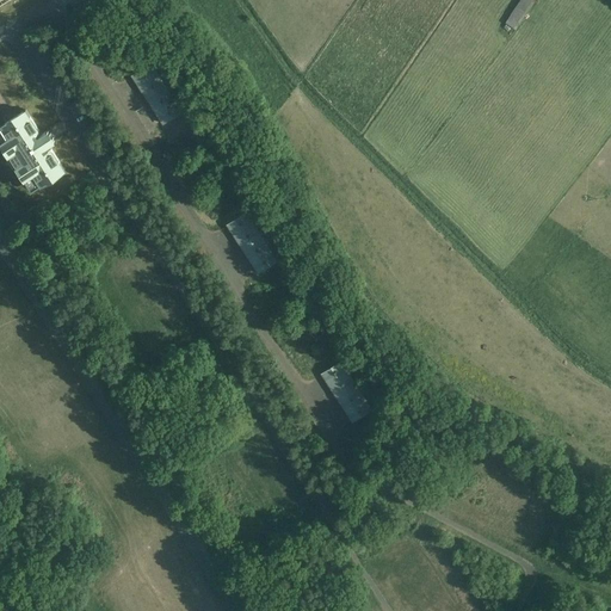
[(536,2),(532,0),(519,0),(510,14),(511,14),(506,23),(516,30),(536,2)]
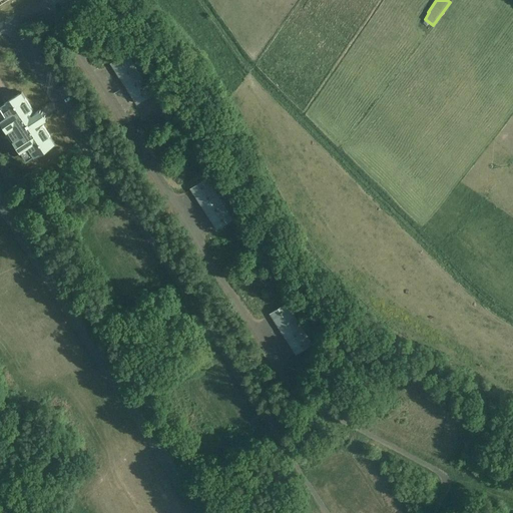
[(152,94),(126,52),(110,63),(136,104),(152,94)]
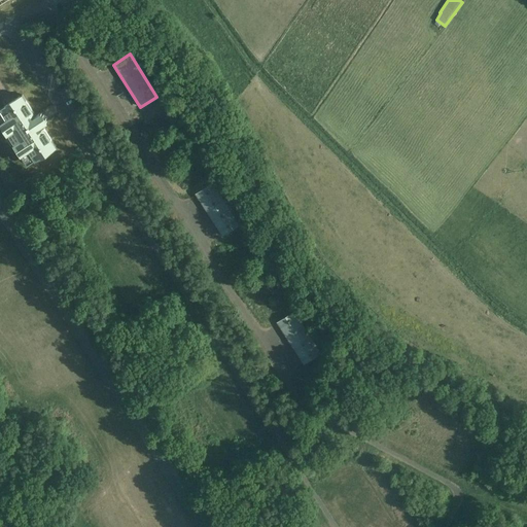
[(0,109),(0,120),(28,164),(56,145),(41,125),(47,120),(45,118),(46,118),(44,114),(43,114),(41,112),(36,116),(23,95),(20,97),(14,99),(4,106),(0,109),(1,109),(0,109)]
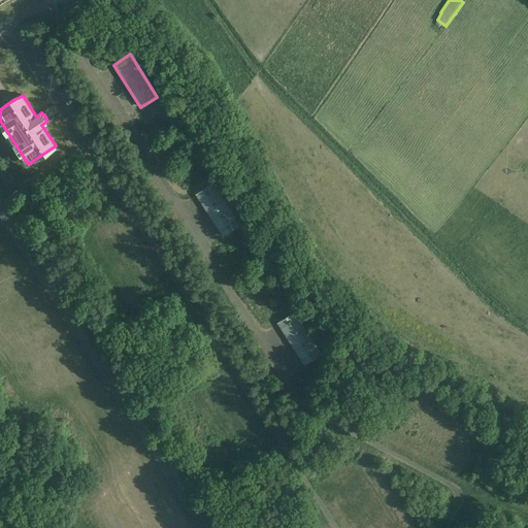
[(239,225),(212,183),(195,194),(222,236),(239,225)]
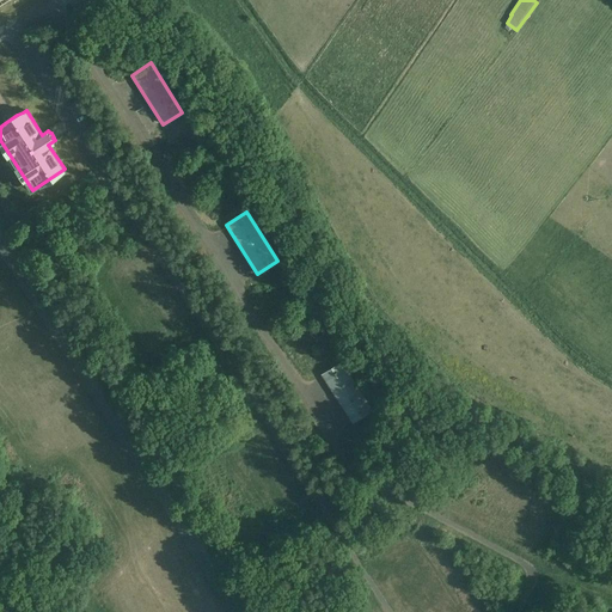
[(373,411),(342,361),(322,374),(353,423),(373,411)]
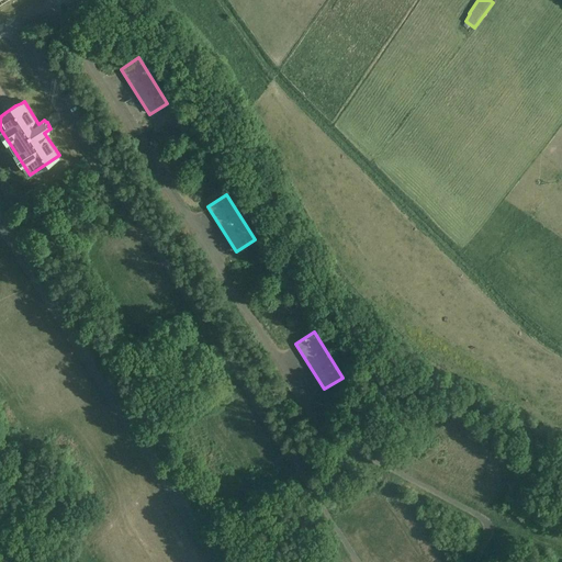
All buildings are outlined.
